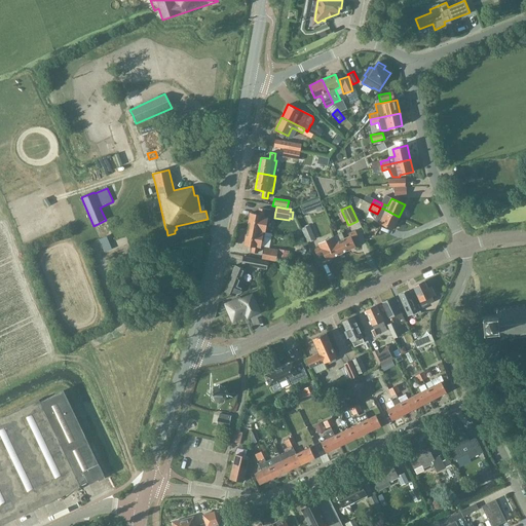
[(399,217),(385,210),(380,208),(377,214),(383,216),(380,222),(393,228),(399,217)]
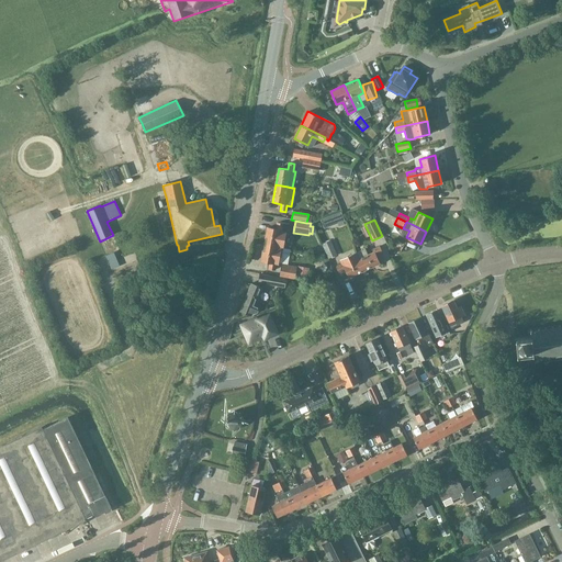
[(265,245),(277,247),(282,247),(283,248),(288,225),(277,223),(276,229),(267,227),(265,245)]
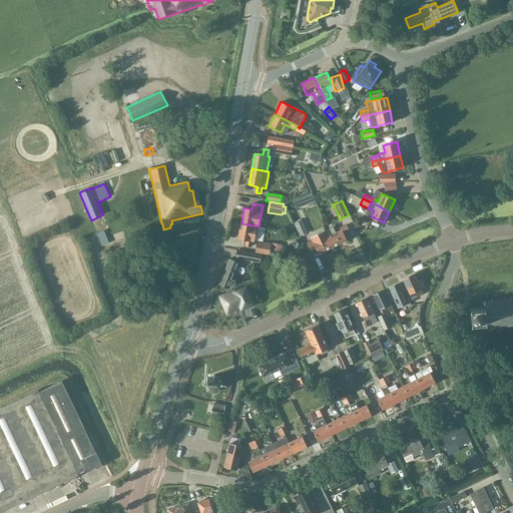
[(308,233),(302,219),(294,223),(300,236),(308,233)]
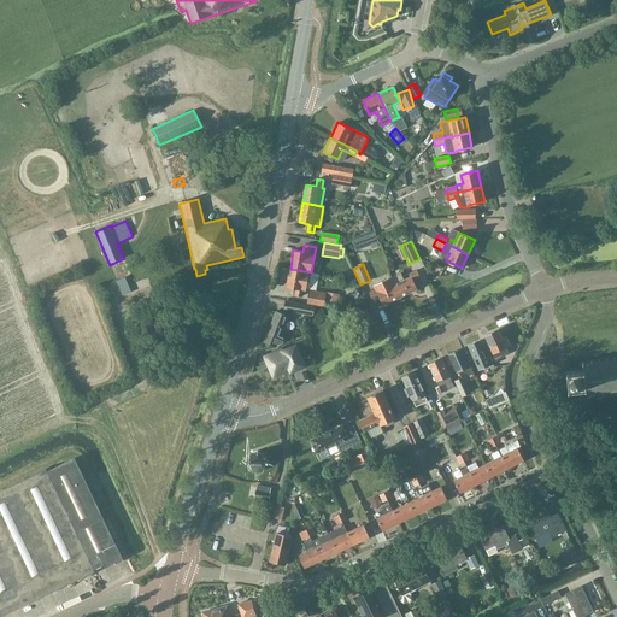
[(310,271),(304,271),(291,269),(287,287),(297,289),(295,295),(301,297),(303,291),(306,292),(310,271)]
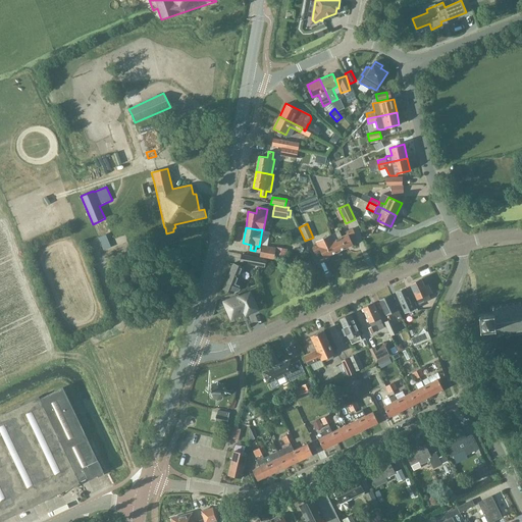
[(330,236),(333,241),(337,252),(353,245),(349,237),(355,235),(352,229),(347,231),(348,233),(342,237),(338,231),(330,236)]
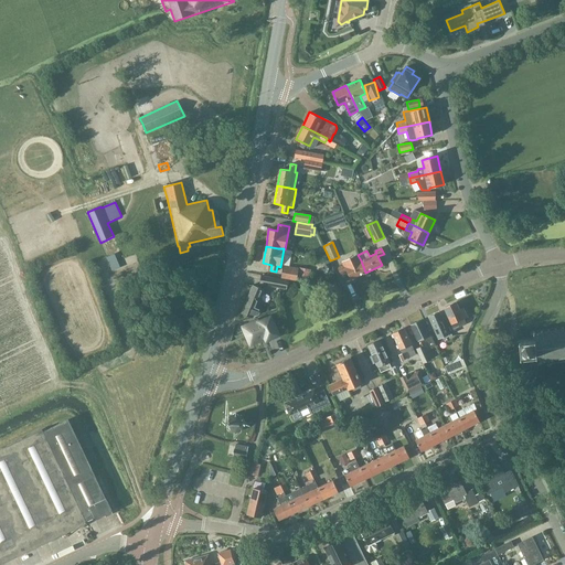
[(110,269),(118,266),(113,253),(105,256),(110,269)]
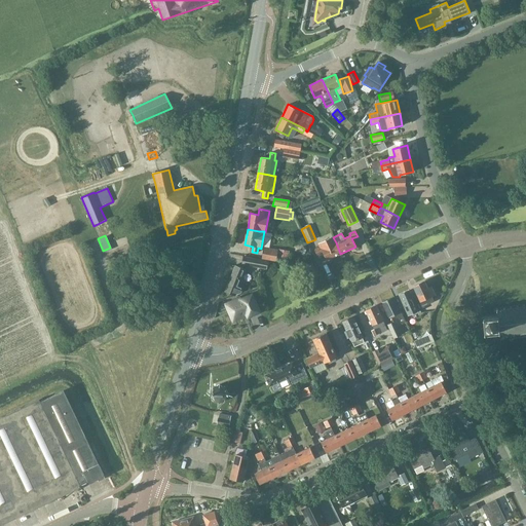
[(340,254),(336,242),(333,237),(325,240),(327,247),(322,250),(321,247),(314,250),(316,255),(317,255),(321,262),(326,260),(340,254)]
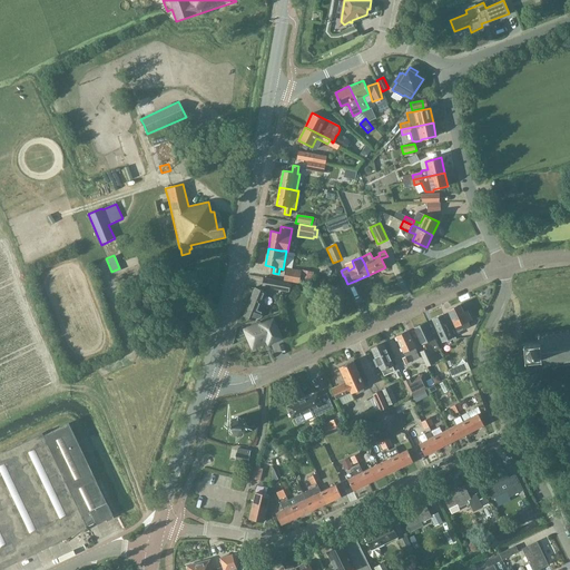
[(300,284),(301,273),(286,271),(284,282),(300,284)]
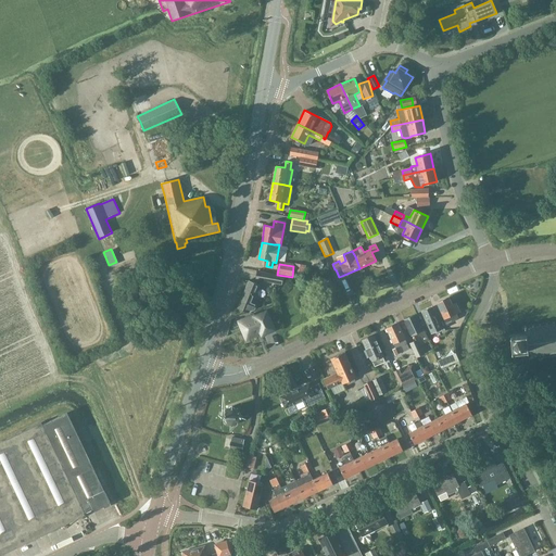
[(255,280),(268,282),(281,285),(283,277),(256,272),(255,280)]
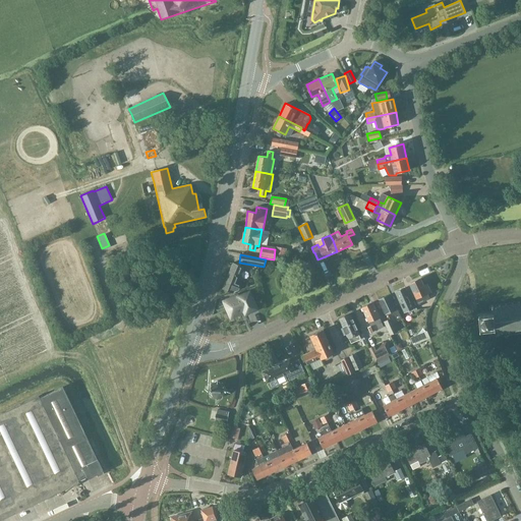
[(228,277),(237,280),(242,267),(233,264),(228,277)]
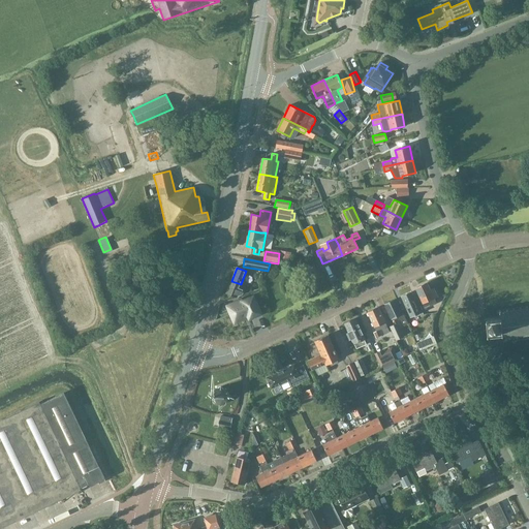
[(239,288),(241,284),(231,281),(226,293),(237,298),(242,296),(244,292),(242,291),(243,289),(239,288)]
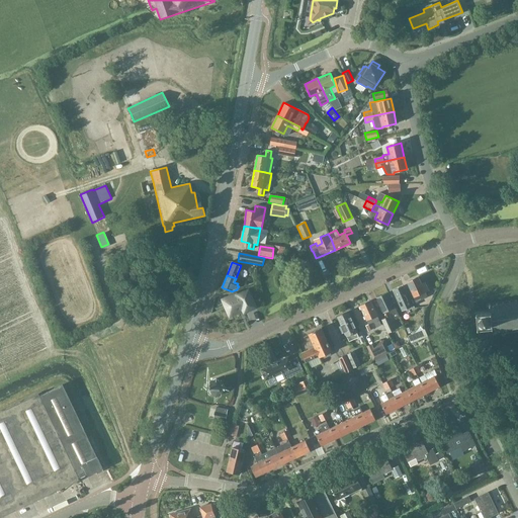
[(417,277),(407,282),(414,296),(411,297),(414,304),(427,297),(424,291),(428,290),(424,282),(421,284),(417,277)]
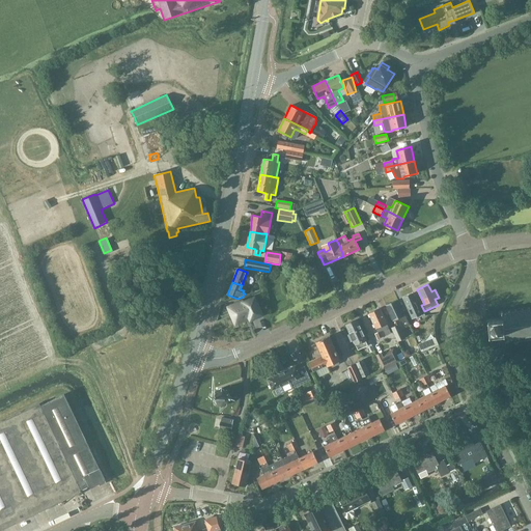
[(412,292),(401,298),(406,307),(412,319),(422,315),(412,292)]
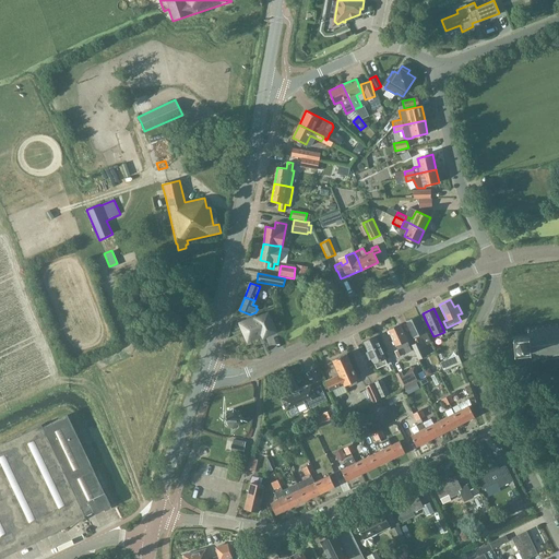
[(263,336),(275,332),(268,314),(256,319),(254,318),(240,324),(247,342),(262,335),(263,336)]
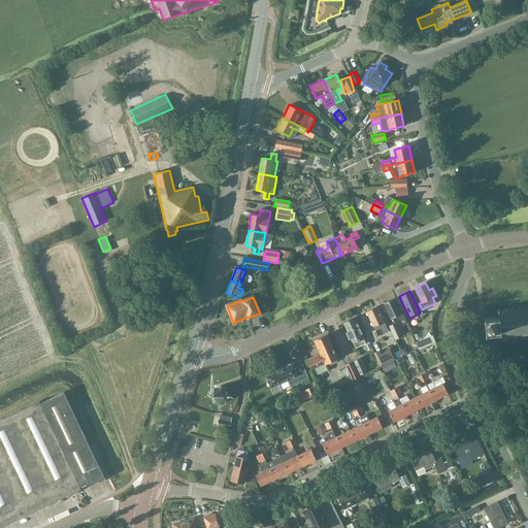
[(400,314),(394,299),(384,303),(390,319),(397,316),(402,326),(406,324),(401,314),(400,314)]
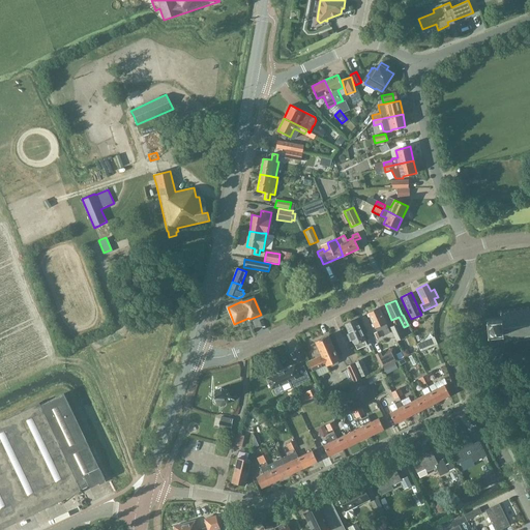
[(501,318),(488,319),(490,334),(503,332),(504,339),(529,335),(529,306),(500,311),(501,318)]
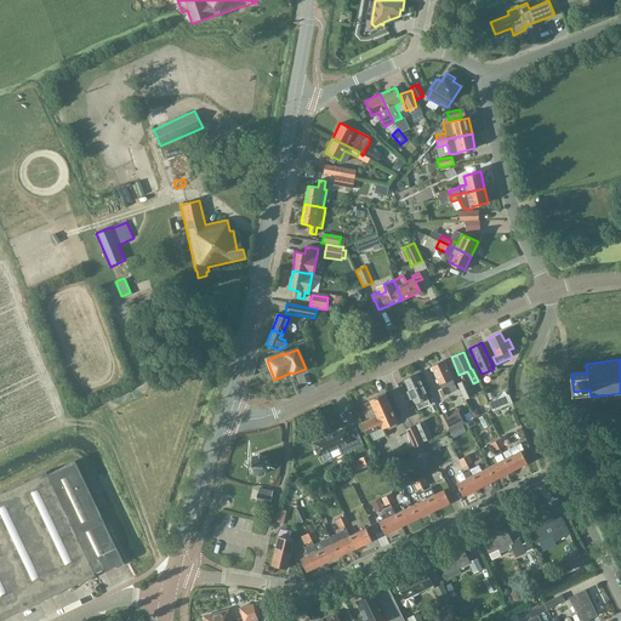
[(444,388),(454,383),(444,362),(431,366),(442,389),(444,388)]
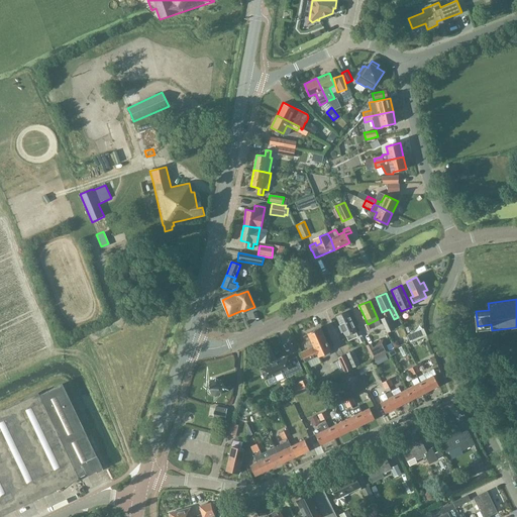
[(335,317),(339,325),(337,326),(340,333),(344,331),(346,335),(355,331),(353,327),(354,327),(346,311),(335,317)]
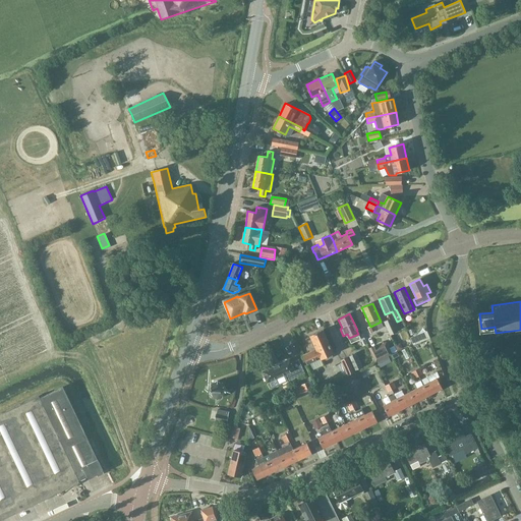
[(384,322),(390,336),(398,332),(392,317),(384,322)]
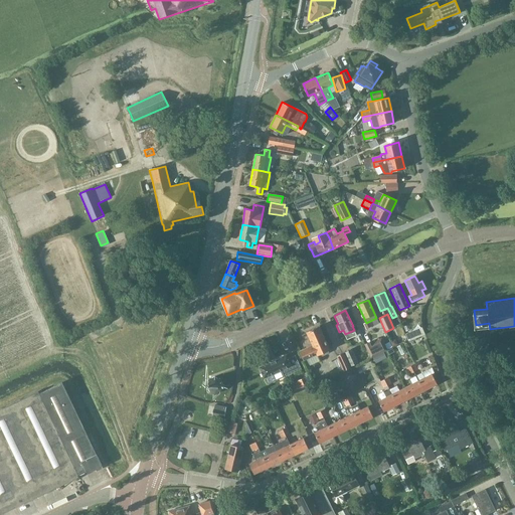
[(312,345),(300,351),(299,351),(303,360),(316,354),(317,356),(329,350),(318,326),(306,332),(312,345)]
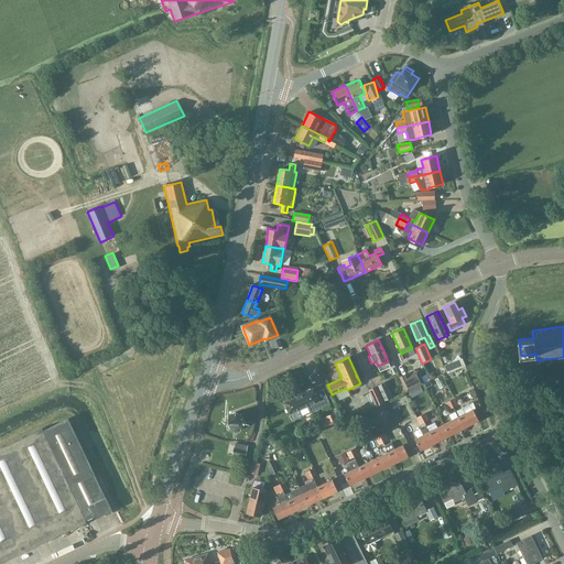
[(459,369),(457,364),(447,367),(449,372),(459,369)]
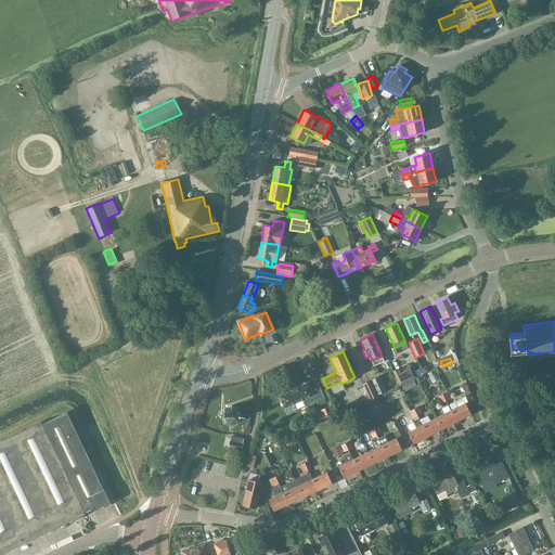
[(392,371),(400,386),(417,377),(411,364),(402,369),(401,366),(392,371)]
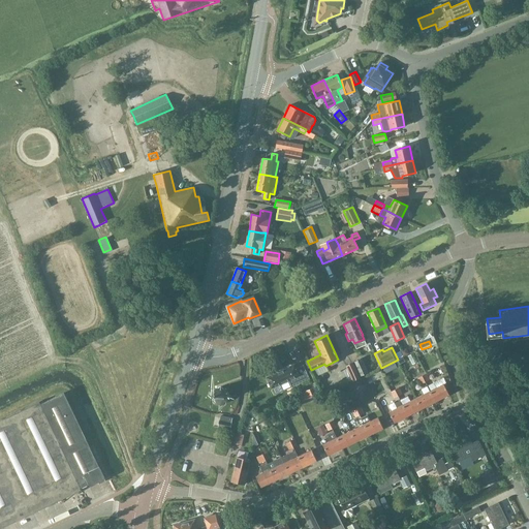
[(410,354),(402,356),(404,366),(412,364),(410,354)]
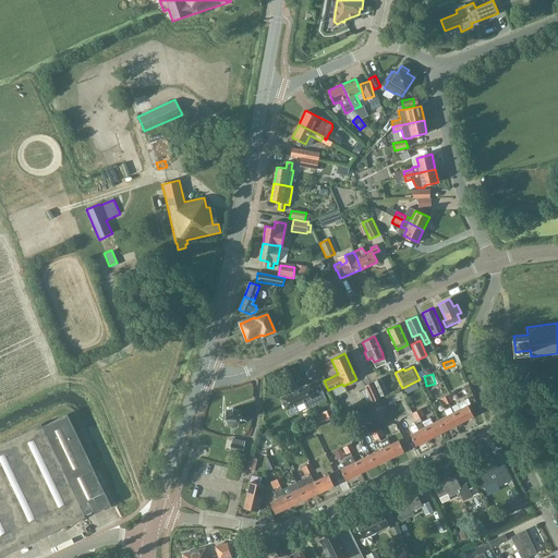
[(379,397),(387,392),(380,378),(373,383),(379,397)]
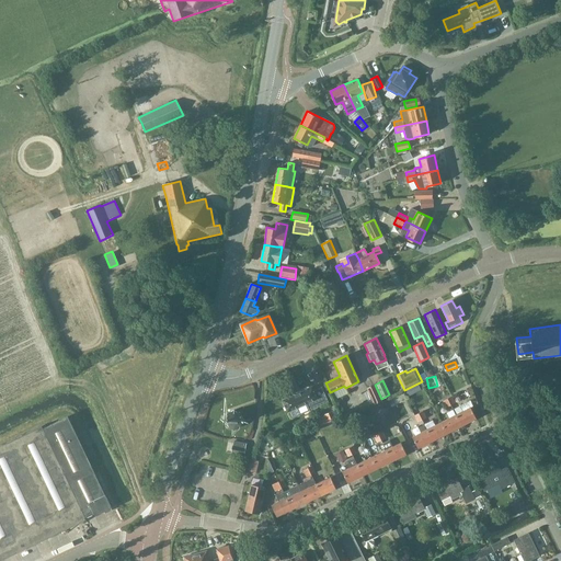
[(374,404),(380,401),(374,385),(366,388),(374,404)]
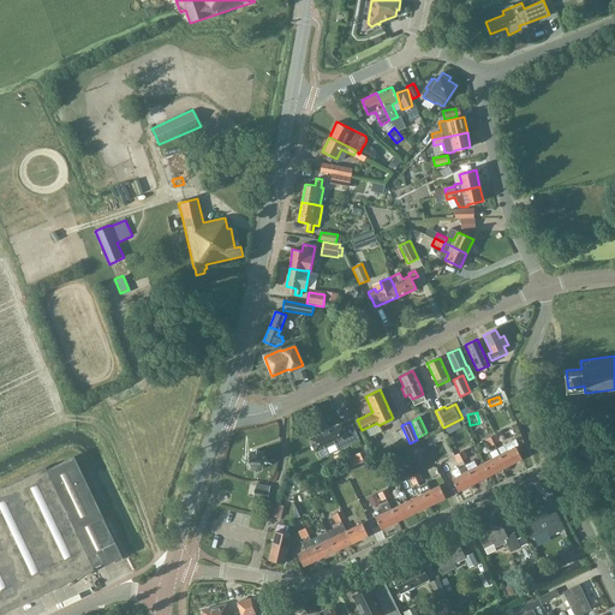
[(344,429),(341,424),(309,440),(315,452),(335,442),(340,451),(359,441),(352,425),(344,429)]
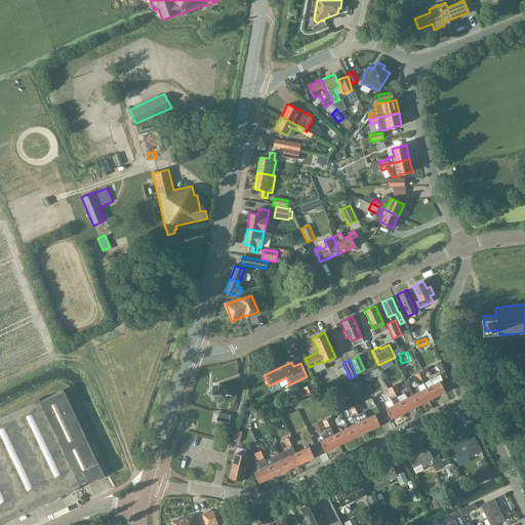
[(502,371),(507,381),(508,380),(519,375),(515,366),(502,371)]
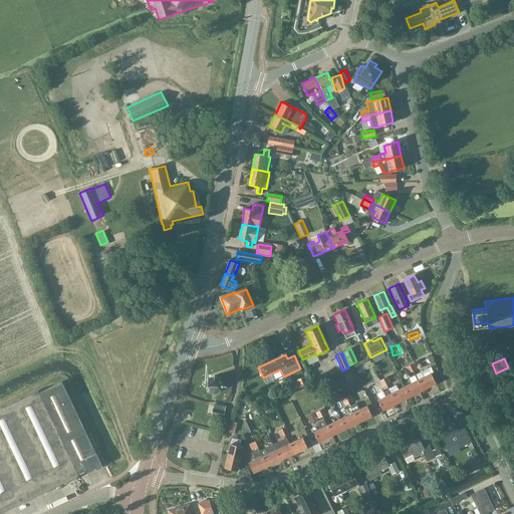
[(417,379),(423,390),(436,382),(431,372),(423,376),(421,372),(416,374),(418,378),(417,379)]
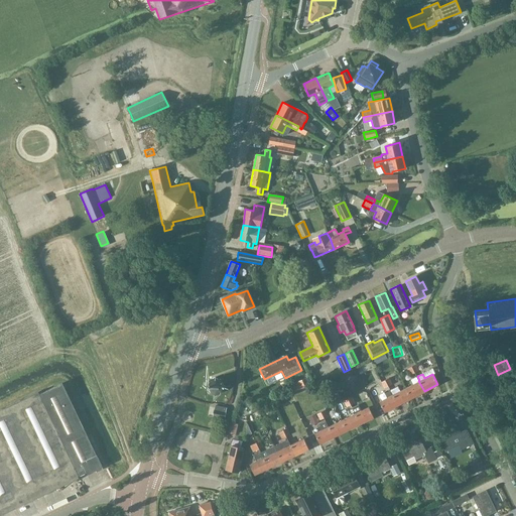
[(290,385),(294,395),(309,388),(309,387),(313,385),(309,376),(298,381),(290,385)]
